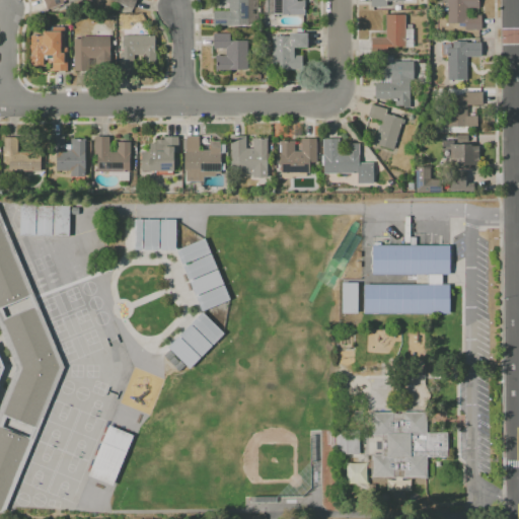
[(66,0),(63,1),(64,4),(47,9),(44,0),(66,0)]
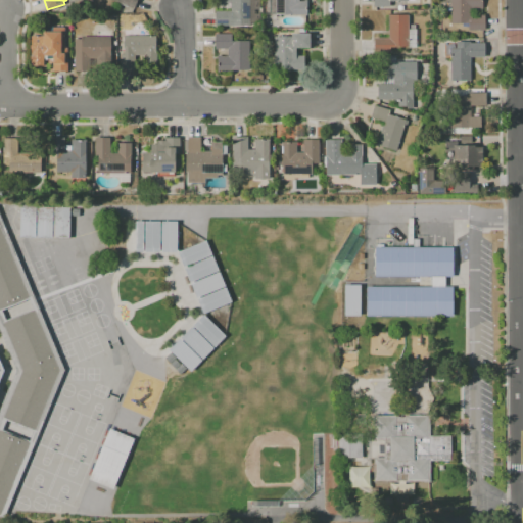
[(110,0),(136,0),(133,8),(110,0)]
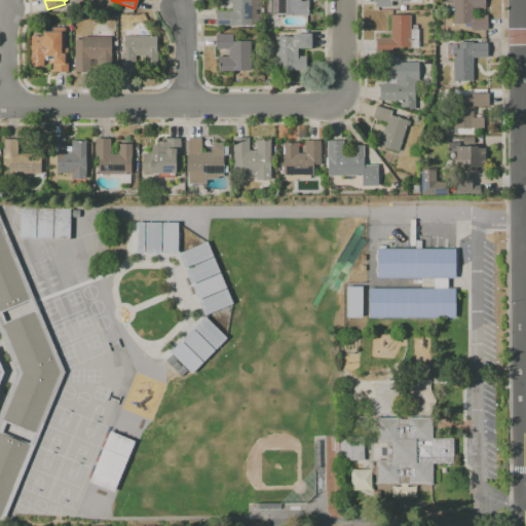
[(216,26),(216,11),(231,11),(231,3),(220,3),(220,0),(251,0),(251,26),(216,26)]
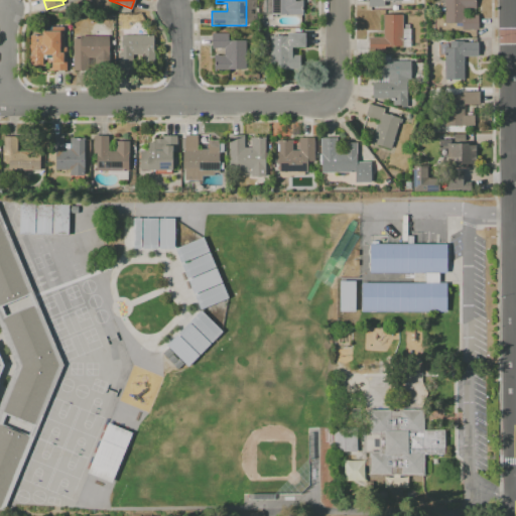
[(271,14),(271,0),(294,0),(294,1),(299,1),(299,0),(302,0),(302,15),(300,15),(300,14),(271,14)]
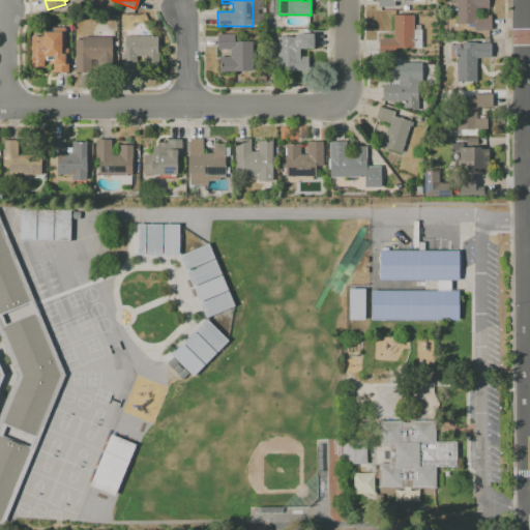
[(474,30),(474,23),(457,24),(457,11),(446,11),(446,0),(489,0),(489,7),(478,7),(478,16),(491,15),(491,30),(474,30)]
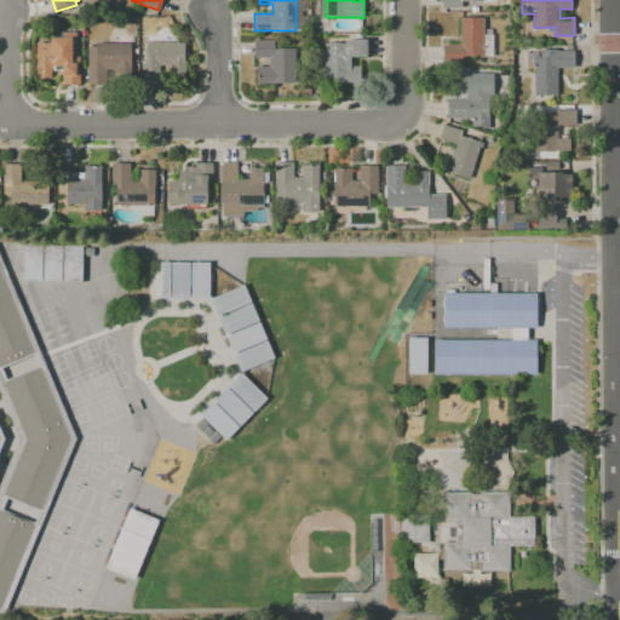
[(445,45),(461,45),(461,17),(484,17),(484,34),(494,34),(494,56),(484,56),(468,56),(463,56),(463,62),(445,62),(445,45)]
